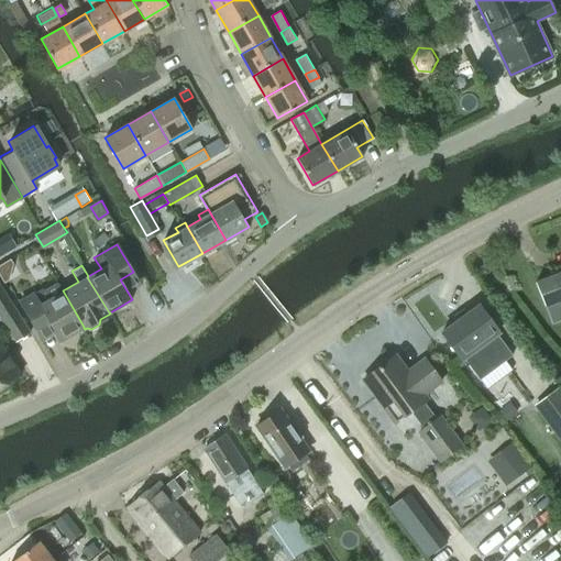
[(560,272),(535,282),(551,322),(560,318),(560,272)]
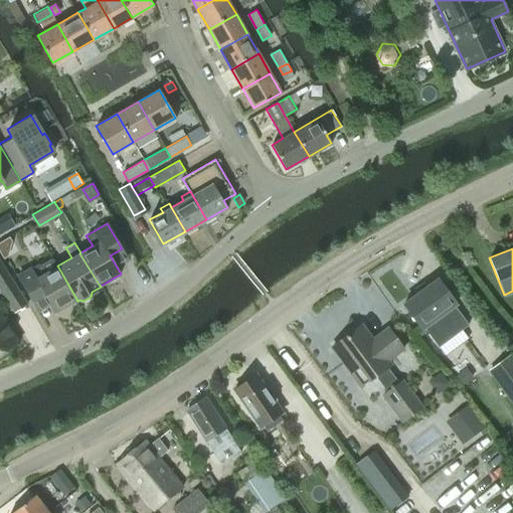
[(51,255),(18,275),(32,299),(44,292),(56,311),(76,300),(76,299),(57,266),(51,255)]
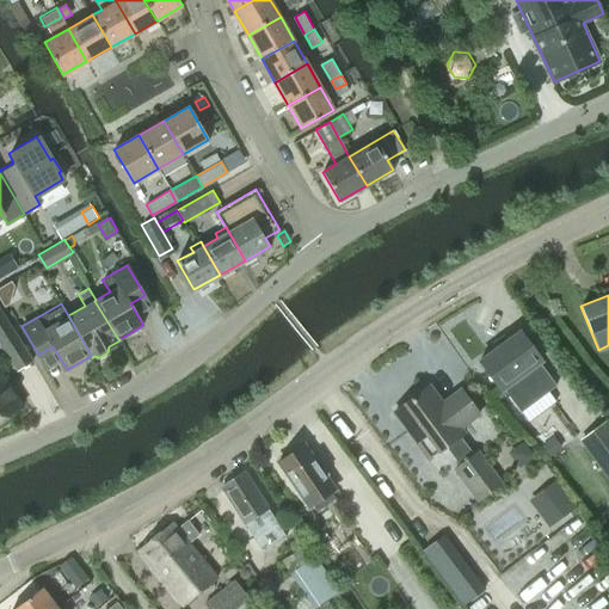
[(0,338),(12,331),(0,312),(0,338)]
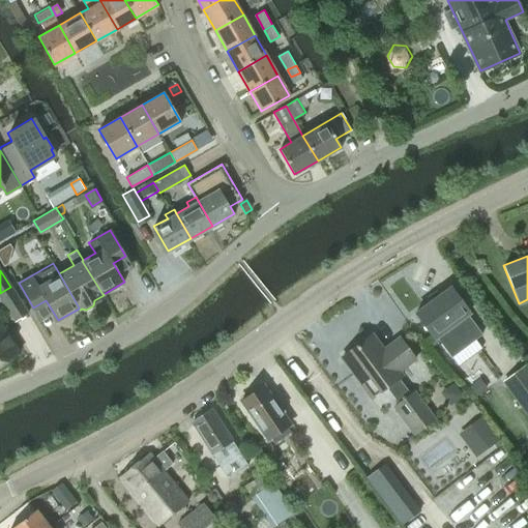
[(10,287),(0,293),(0,306),(10,324),(27,313),(10,287)]
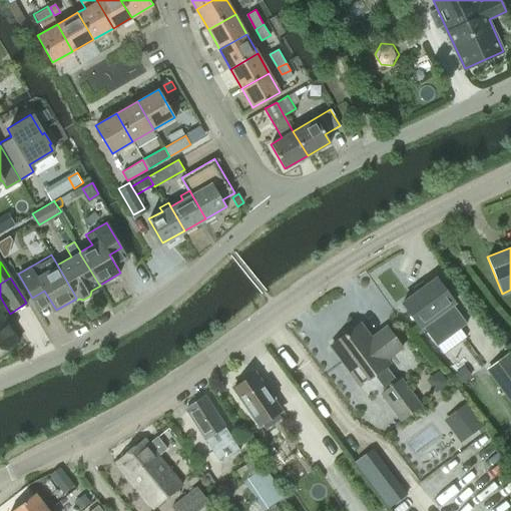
[(403,303),(421,328),(423,326),(432,340),(462,317),(452,304),(455,303),(437,278),(403,303)]
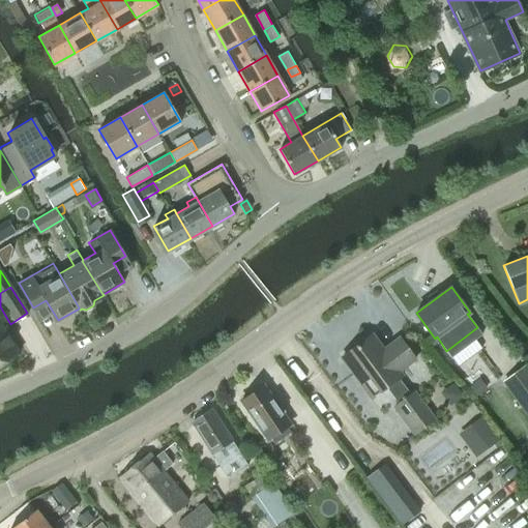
[(0,363),(20,351),(4,329),(0,331),(0,363)]
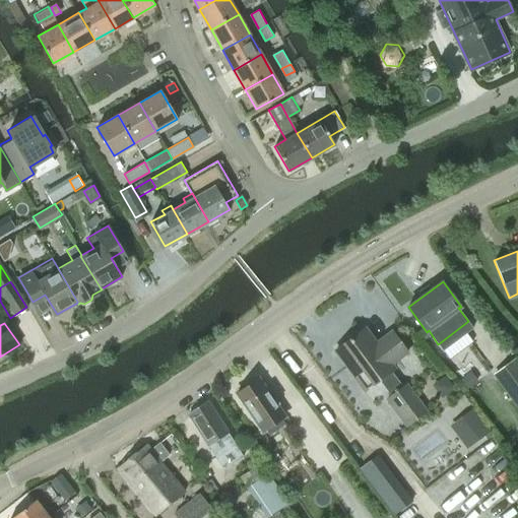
[(367,326),(335,348),(365,388),(380,377),(392,393),(387,397),(406,423),(427,408),(407,382),(404,385),(392,369),(396,366),(393,362),(408,350),(392,329),(377,340),(367,326)]
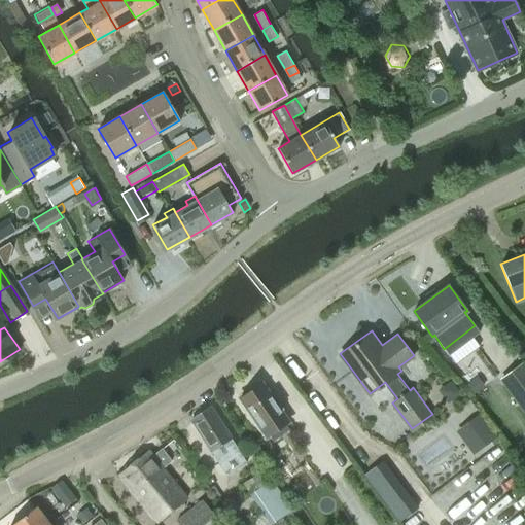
[(521,362),(501,377),(524,408),(524,360),(521,362)]
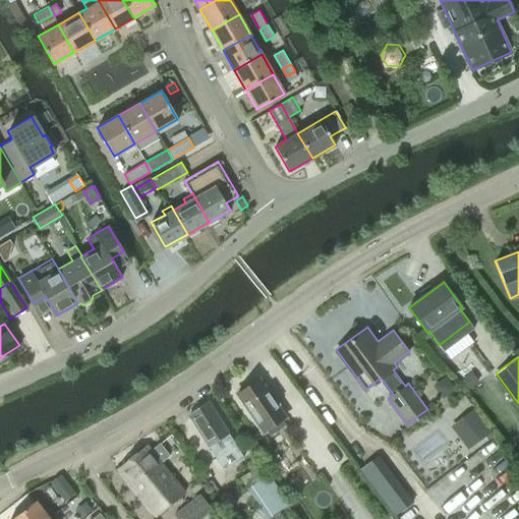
[(475,373),(466,382),(471,388),(480,381),(475,373)]
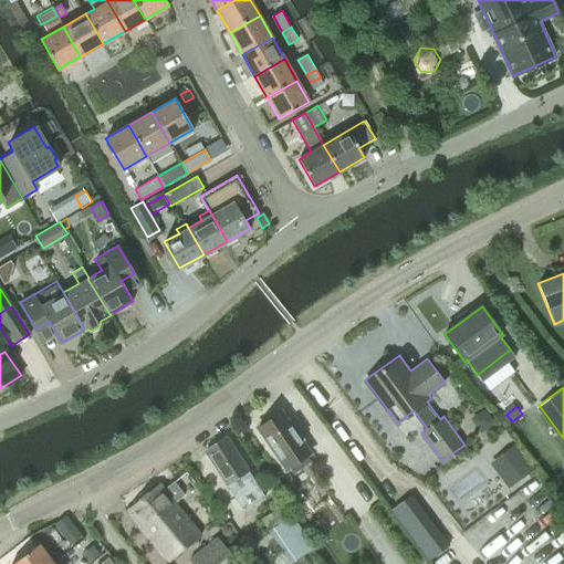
[(282,411),(259,426),(280,458),(282,457),(290,468),(309,456),(301,445),(303,444),(301,441),(305,439),(296,427),(293,429),(282,411)]
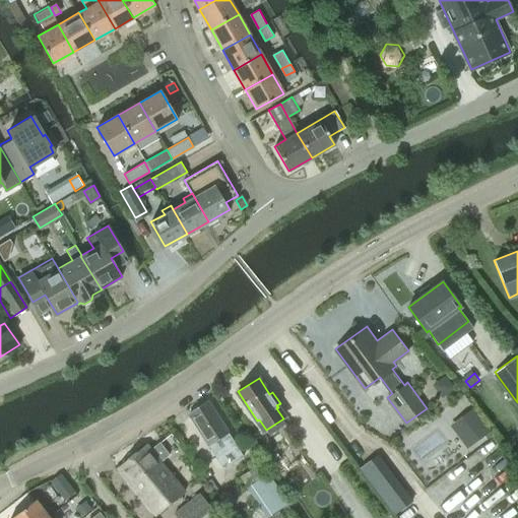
[(223,468),(244,456),(208,399),(188,412),(223,468)]
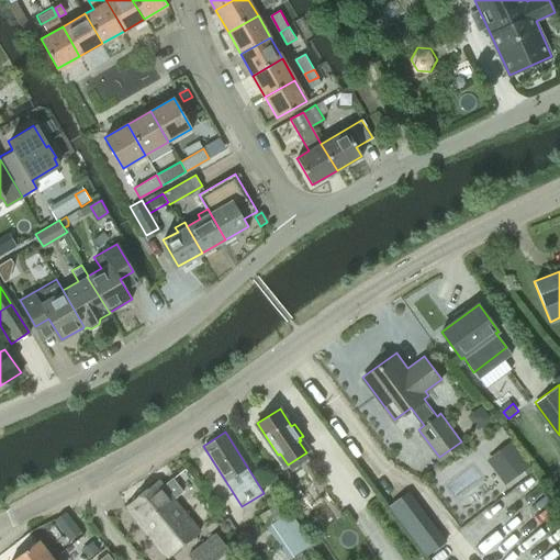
[(512,440),(500,450),(517,474),(530,466),(512,440)]
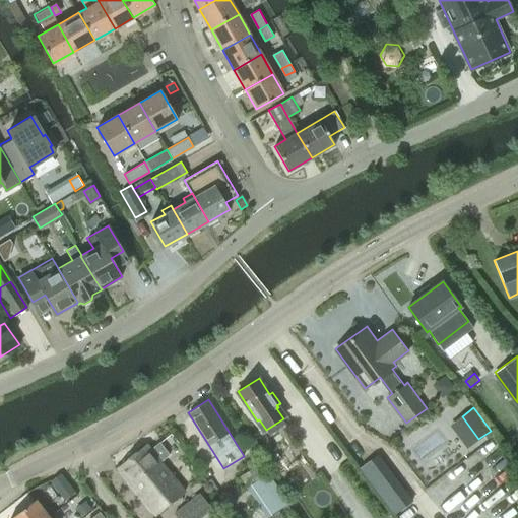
[(151,450),(146,444),(118,467),(133,484),(152,468),(156,473),(165,466),(162,462),(171,454),(160,442),(151,450)]
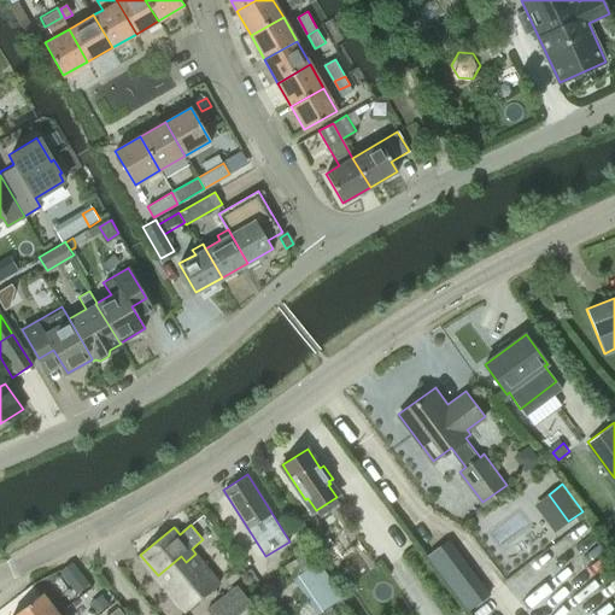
[(451,538),(429,554),(469,608),(491,591),(451,538)]
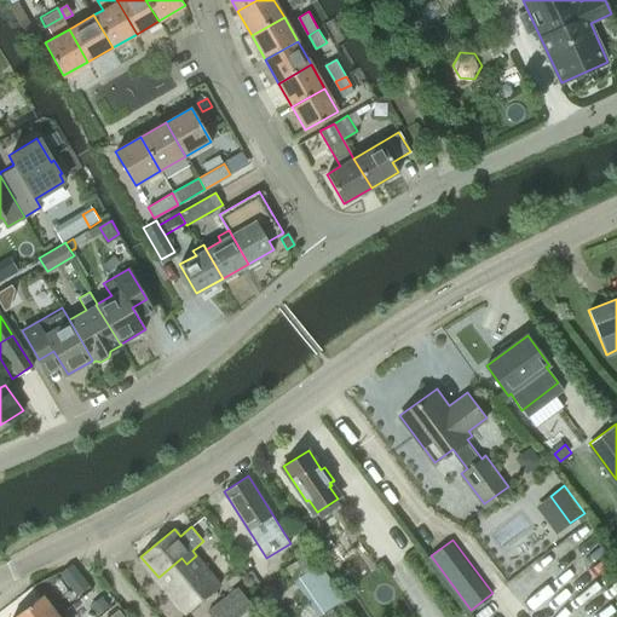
[(182,558),(159,577),(186,611),(220,583),(196,555),(186,564),(182,558)]
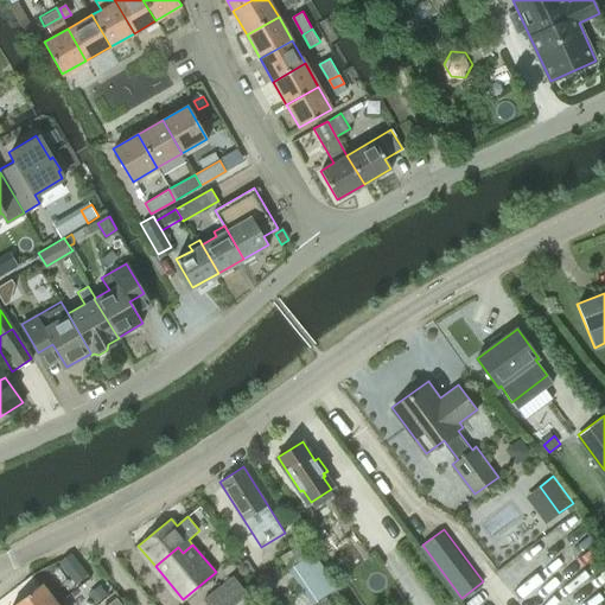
[(313,604),(339,586),(314,551),(290,568),(313,604)]
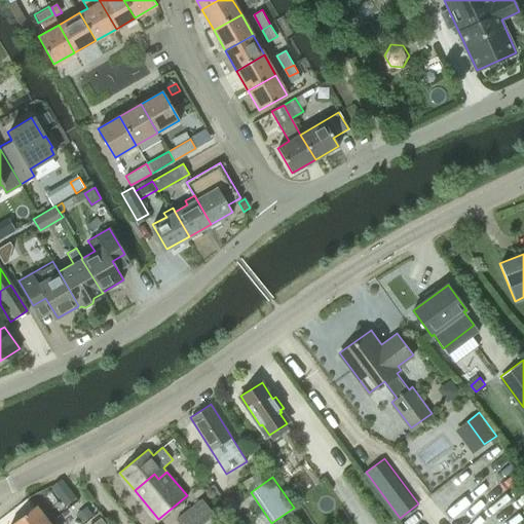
[(67,503),(76,496),(63,479),(53,486),(67,503)]
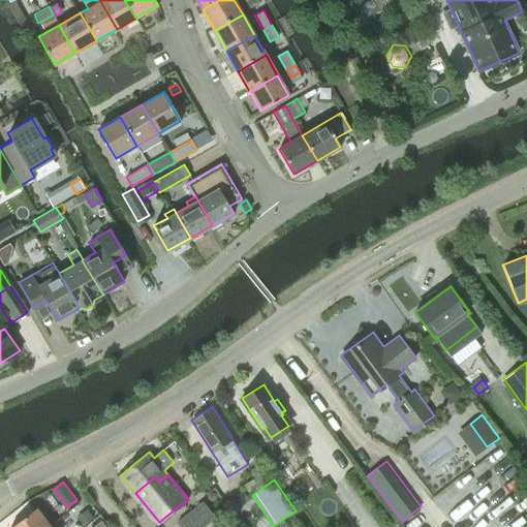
[(223,503),(222,504),(229,515),(231,515),(240,507),(233,497),(223,503)]
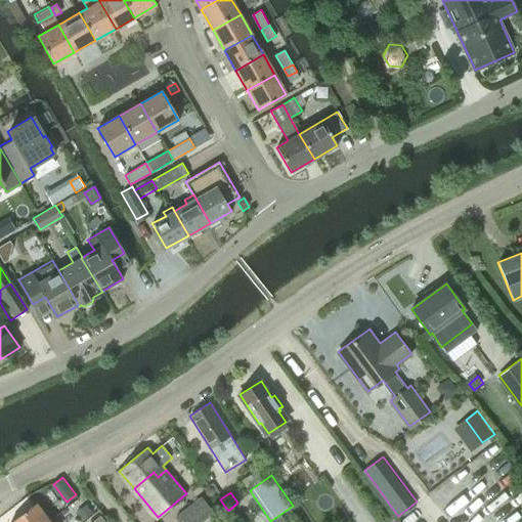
[(197,521),(200,521),(214,512),(202,496),(186,509),(197,521)]
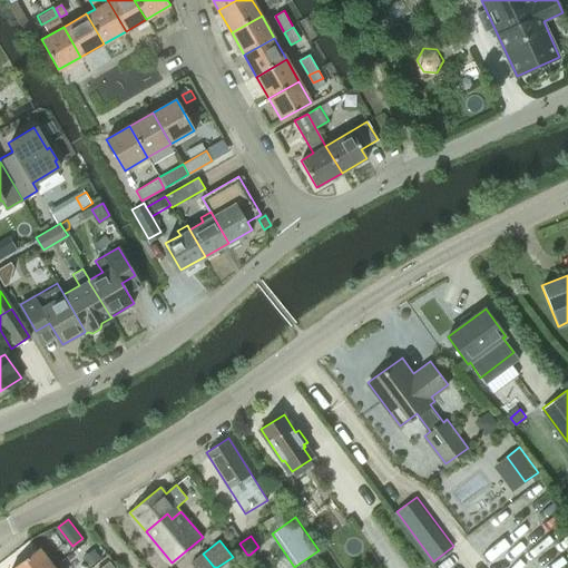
[(51,567),(54,567),(39,548),(12,567),(51,567)]
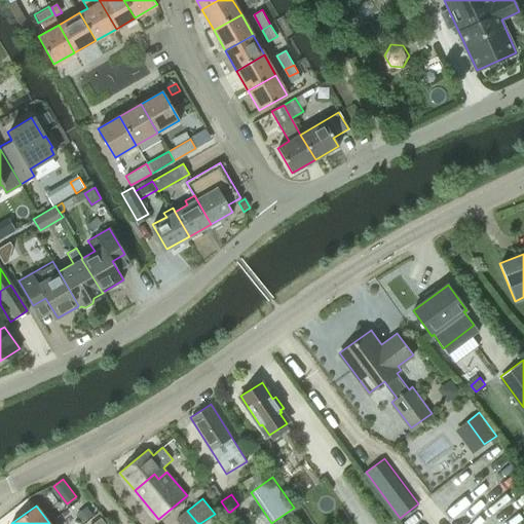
[(86,522),(96,514),(89,507),(80,515),(86,522)]
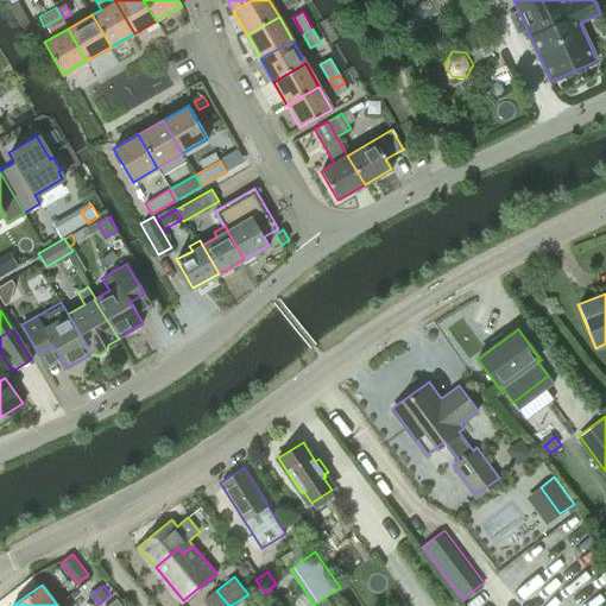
[(257,605),(248,594),(232,605),(228,605),(216,591),(204,600),(209,605),(257,605)]
